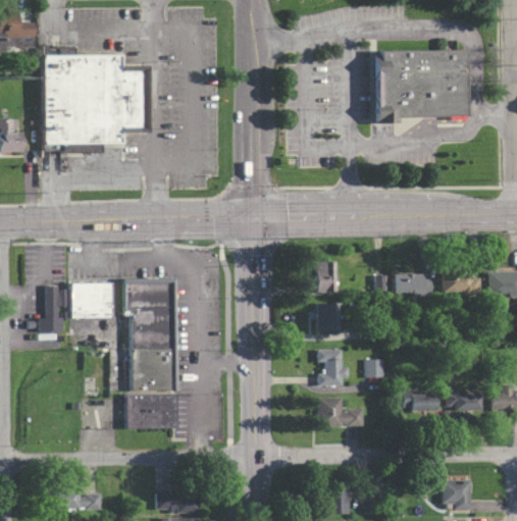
[(18,53),(0,53),(0,14),(6,14),(6,7),(17,7),(18,21),(36,21),(36,48),(18,48),(18,53)]
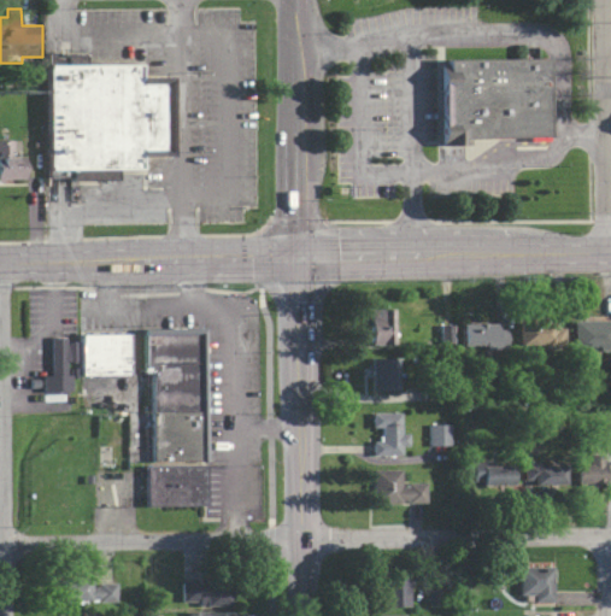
[(51,54),(53,179),(74,179),(74,182),(122,182),(122,170),(145,170),(146,158),(152,158),(175,157),(175,77),(150,77),(145,77),(145,65),(89,65),(89,54),(70,54),(69,59),(59,59),(59,53),(51,54)]
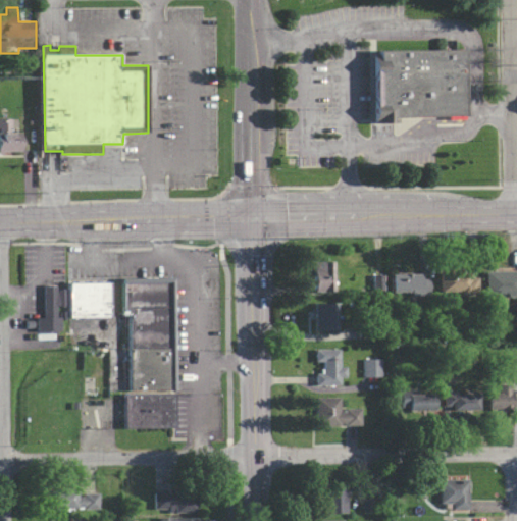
[(379,51),(379,55),(374,55),(375,123),(401,123),(401,116),(466,116),(466,50),(379,51)]
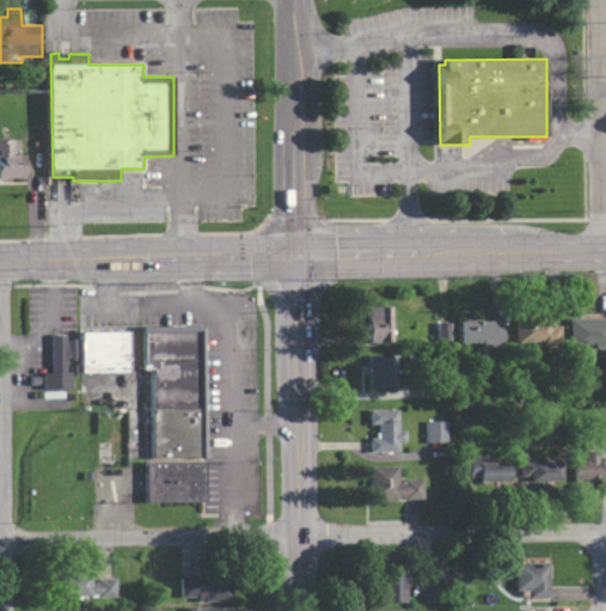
[(0,182),(0,157),(2,157),(2,151),(0,151),(0,139),(17,139),(17,150),(12,150),(13,157),(26,156),(28,178),(5,178),(6,182),(0,182)]
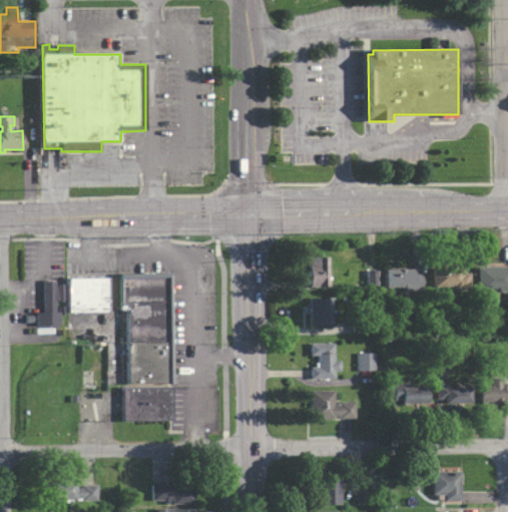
[(312,287),(331,287),(331,258),(312,258),(312,287)]
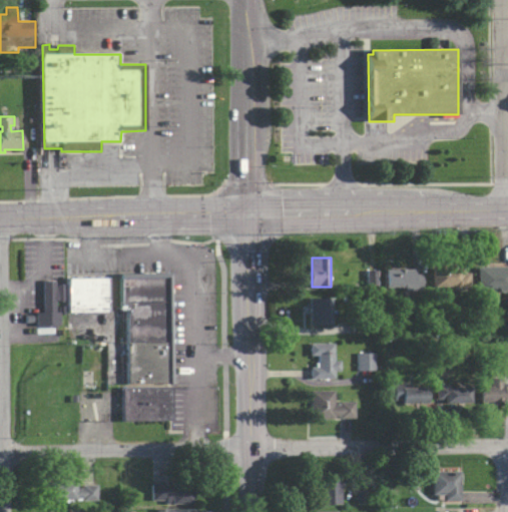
[(479,293),(507,293),(507,267),(479,267),(479,293)]
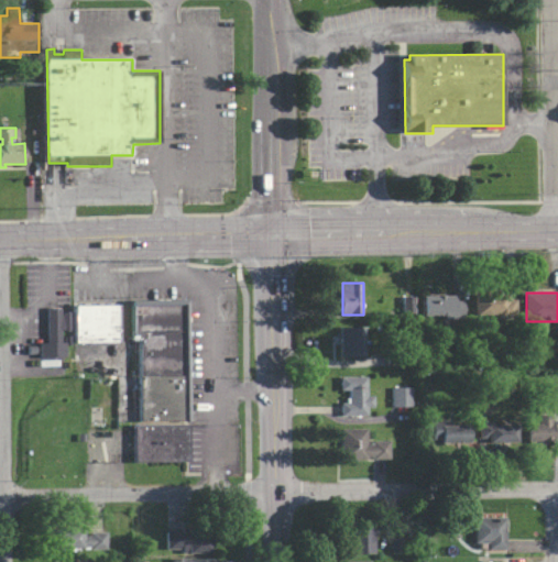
[(426,319),(469,319),(469,296),(426,296),(426,319)]
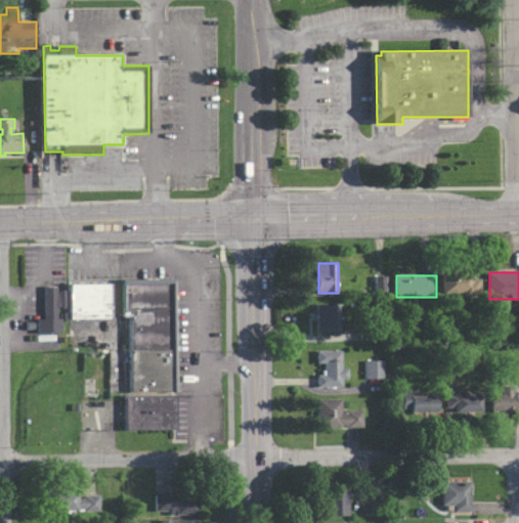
[(483,275),(446,275),(446,296),(483,296),(483,275)]
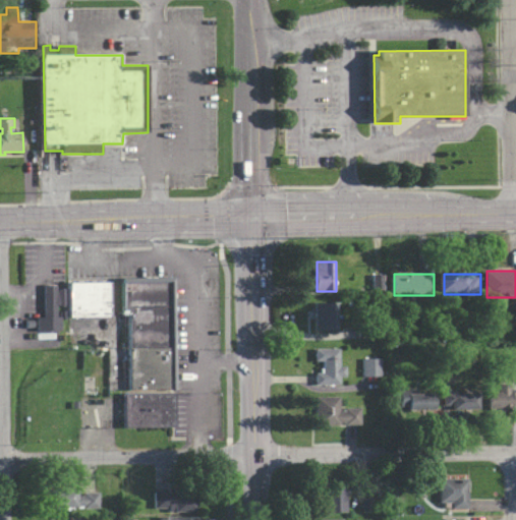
[(384,275),(384,294),(370,294),(370,275),(384,275)]
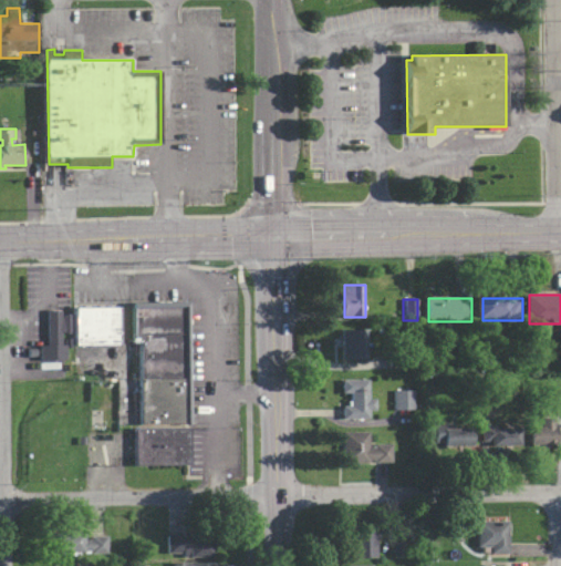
[(136,304),(136,339),(143,339),(190,338),(190,302),(136,304)]
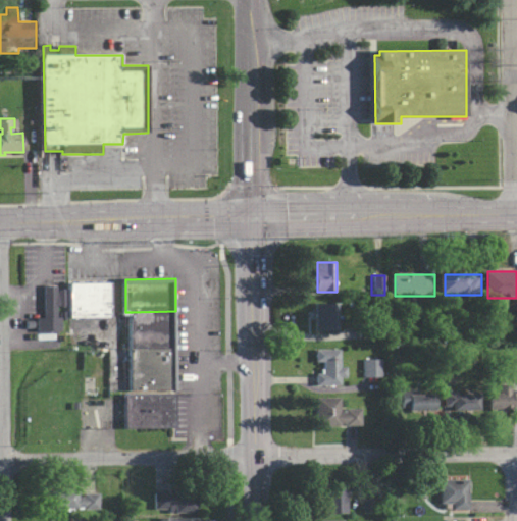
[(71,283),(112,283),(113,317),(72,318),(71,283)]
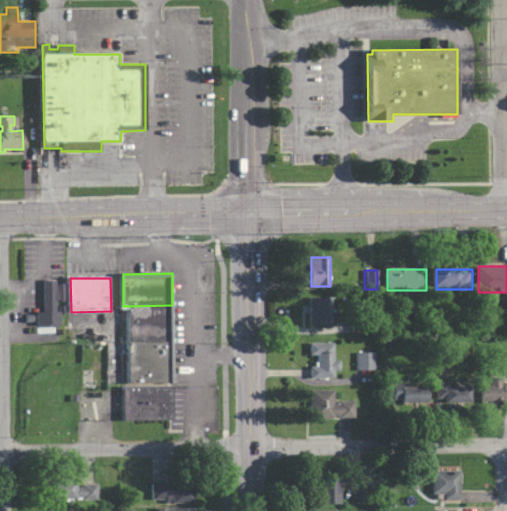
[(63,325),(63,302),(67,302),(67,281),(45,281),(45,311),(39,311),(39,325),(63,325)]
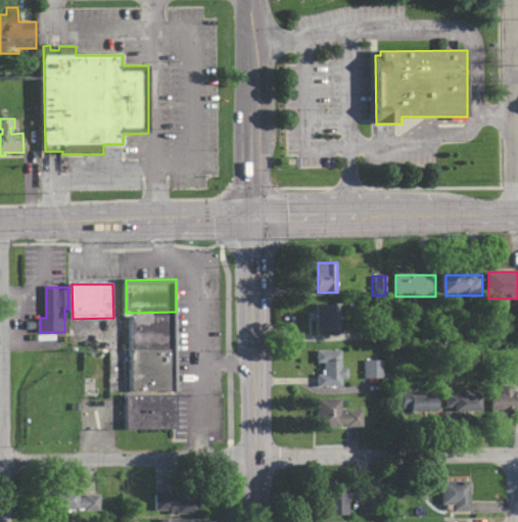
[(319,331),(339,331),(339,303),(319,303),(319,331)]
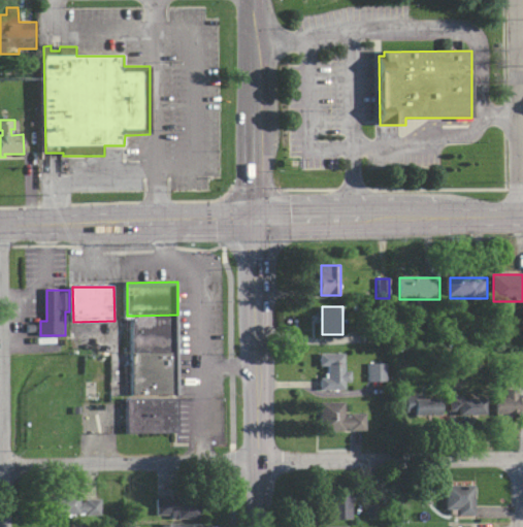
[(133,316),(134,353),(178,353),(177,315),(133,316)]
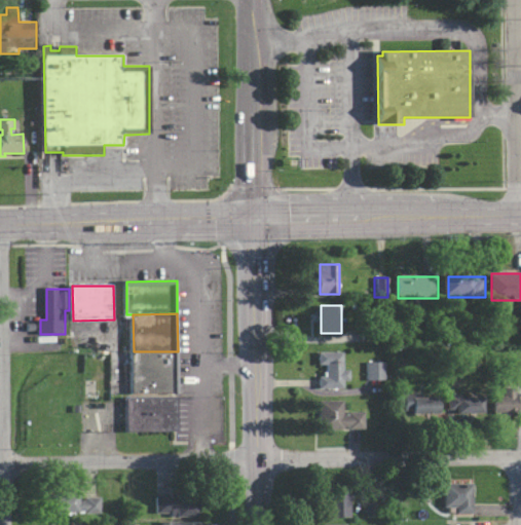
[(178,351),(134,351),(134,394),(179,392),(178,351)]
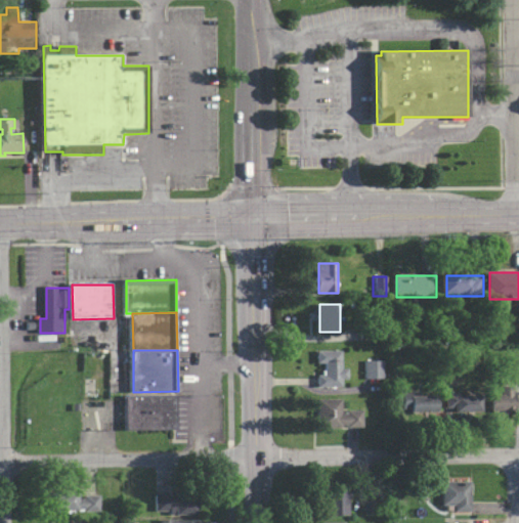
[(320,388),(348,388),(348,351),(320,351),(320,367),(320,388)]
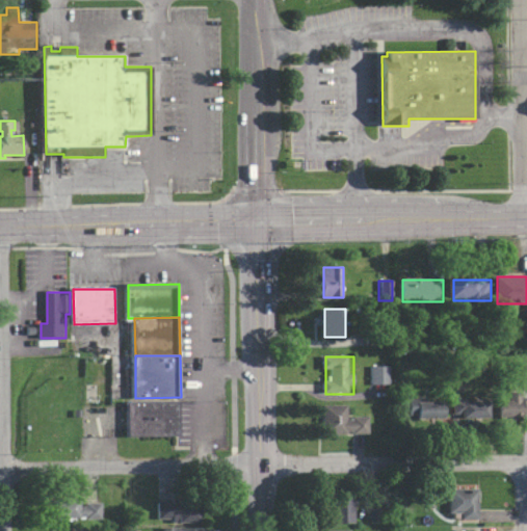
[(374,386),(392,386),(392,367),(374,367),(374,386)]
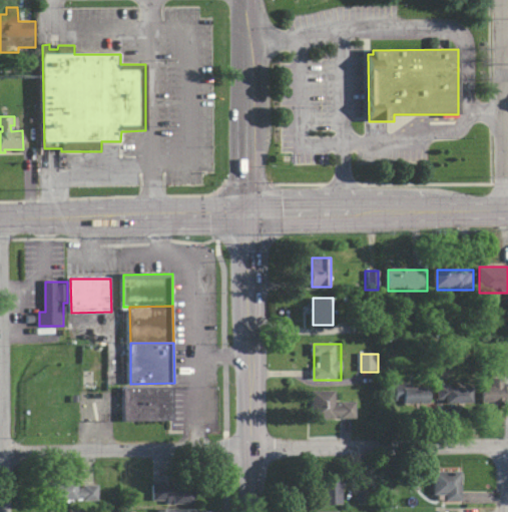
[(492,387),(482,387),(482,404),(506,404),(506,380),(492,380),(492,387)]
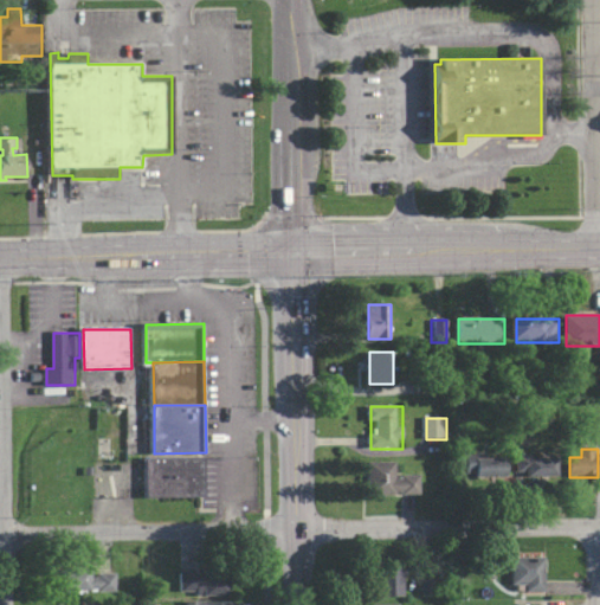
[(206,457),(147,458),(148,499),(206,499),(206,457)]
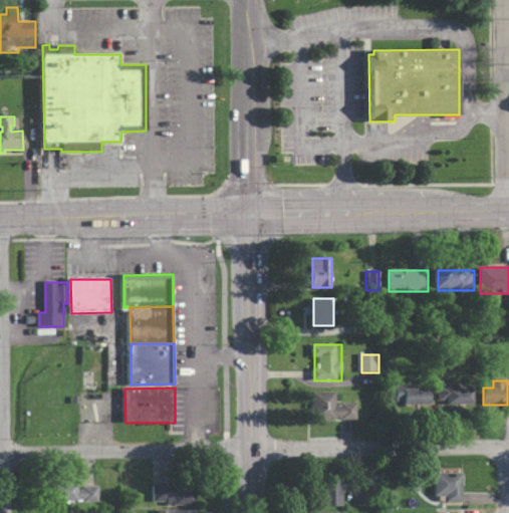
[(431,406),(431,388),(398,388),(398,406),(431,406)]
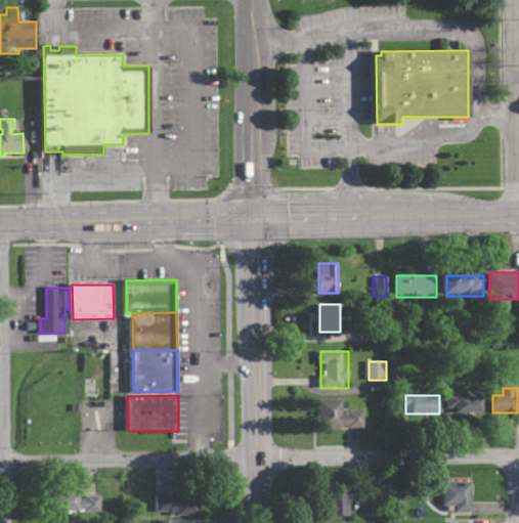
[(483,412),(483,396),(449,396),(449,412),(483,412)]
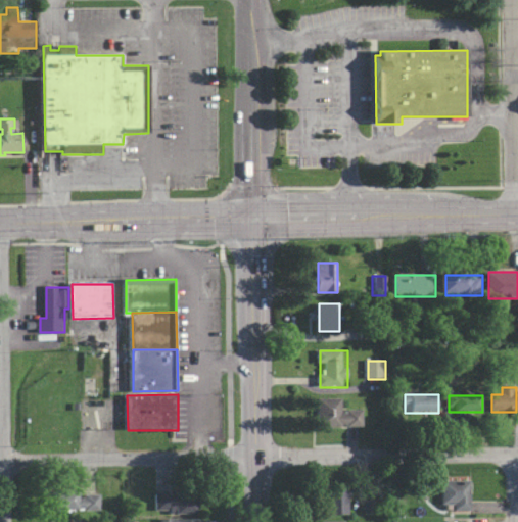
[(319,427),(363,427),(363,410),(342,410),(342,398),(319,398),(319,427)]
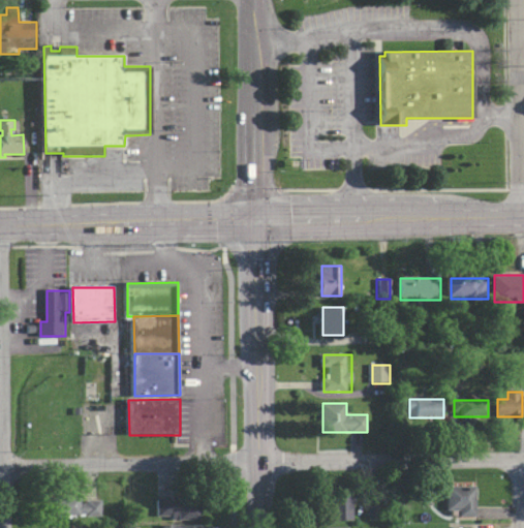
[(479,516),(479,491),(449,491),(449,516),(479,516)]
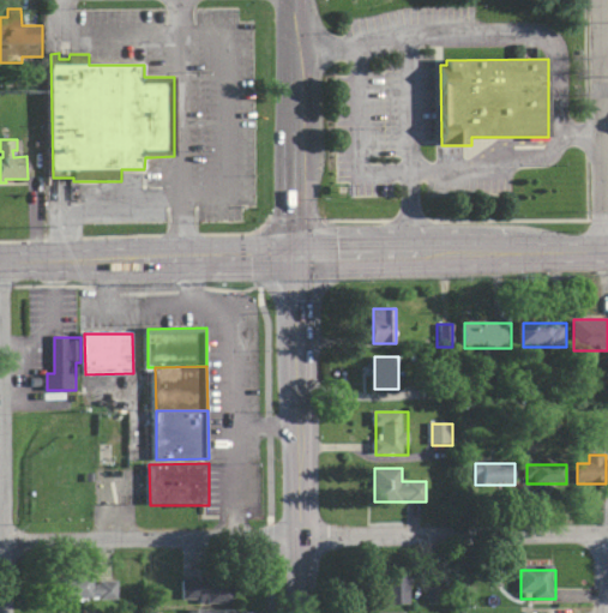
[(380,605),(410,605),(410,574),(380,574),(380,605)]
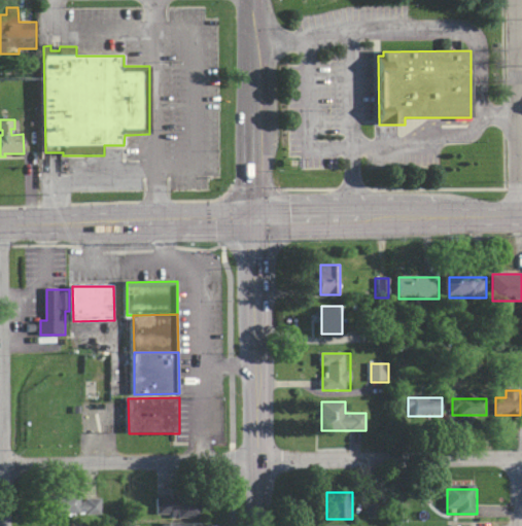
[(55,516),(103,516),(103,495),(55,495),(55,516)]
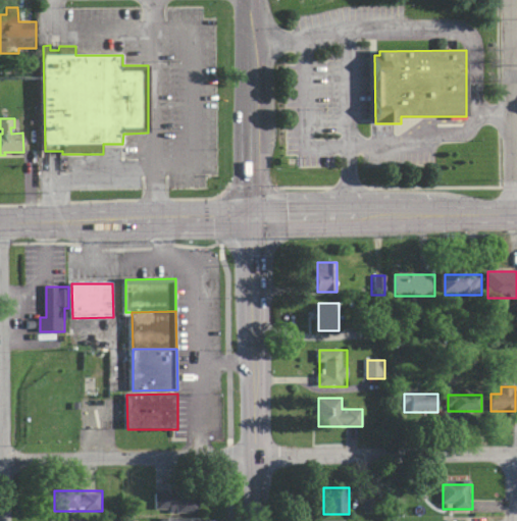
[(200,513),(200,493),(157,493),(157,513),(200,513)]
